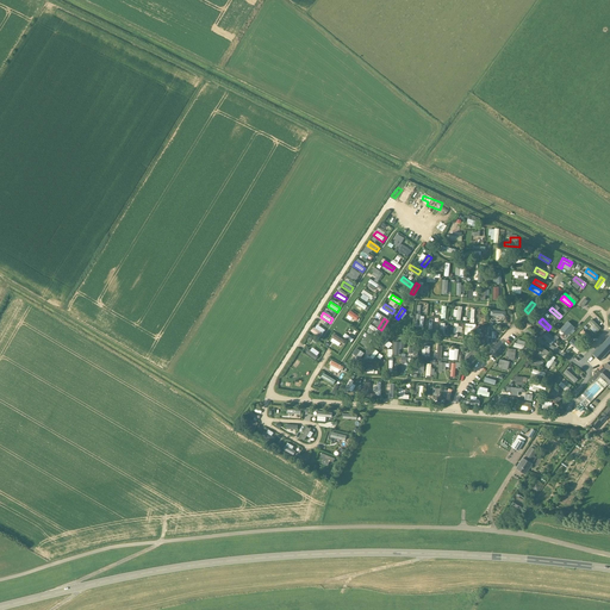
[(592,319),(590,323),(598,331),(602,328),(592,319)]
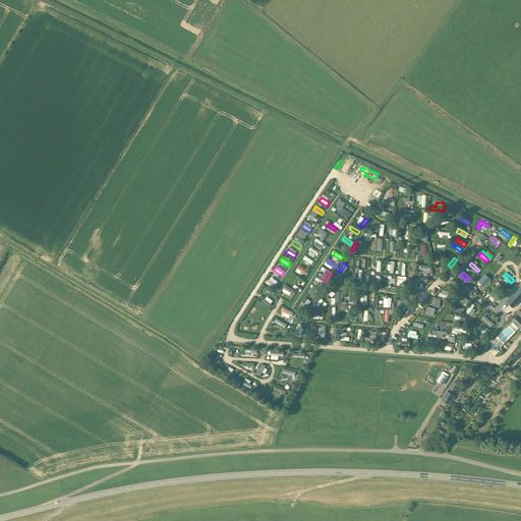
[(485,275),(478,282),(484,287),(490,280),(485,275)]
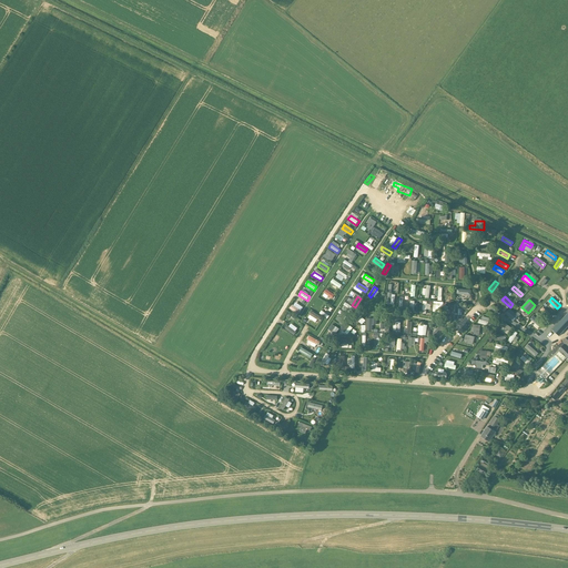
[(354,308),(345,302),(343,305),(352,312),(354,308)]
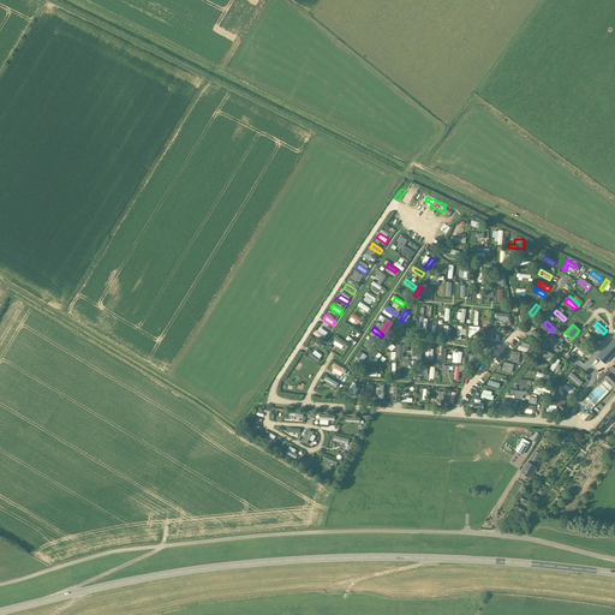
[(326,336),(316,330),(314,334),(323,340),(326,336)]
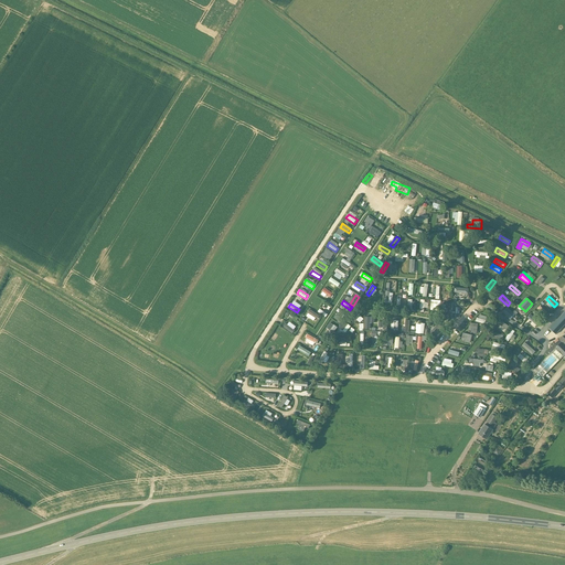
[(541,305),(537,308),(546,316),(548,312),(541,305)]
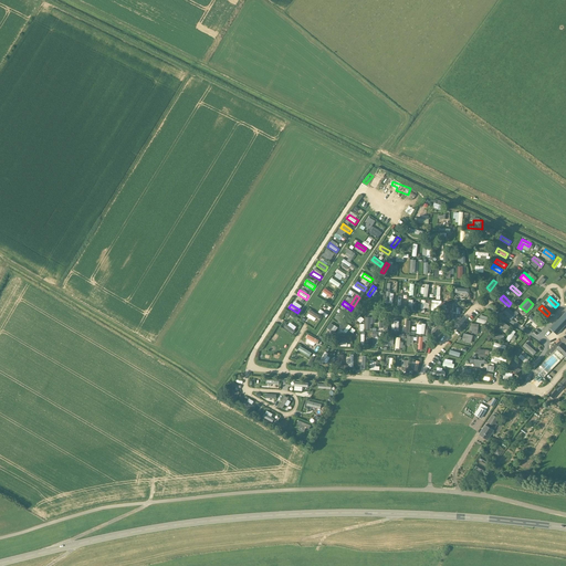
[(356,306),(349,315),(353,317),(359,308),(356,306)]
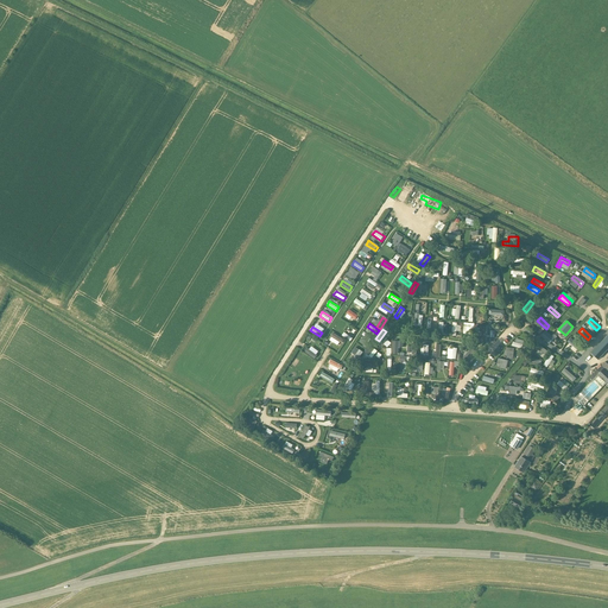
[(552,336),(546,330),(540,336),(546,342),(552,336)]
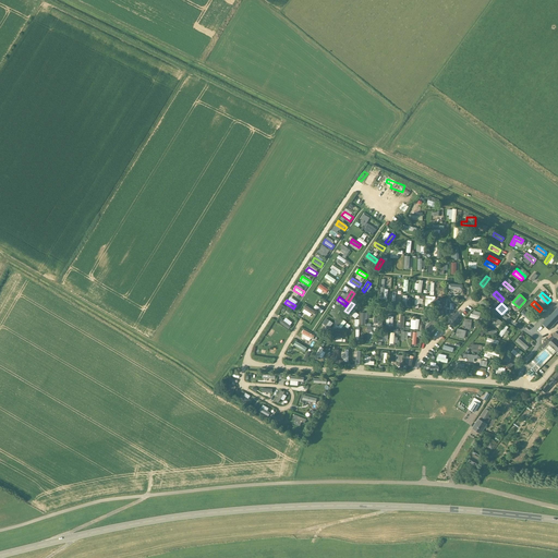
[(305,305),(303,308),(314,315),(316,312),(305,305)]
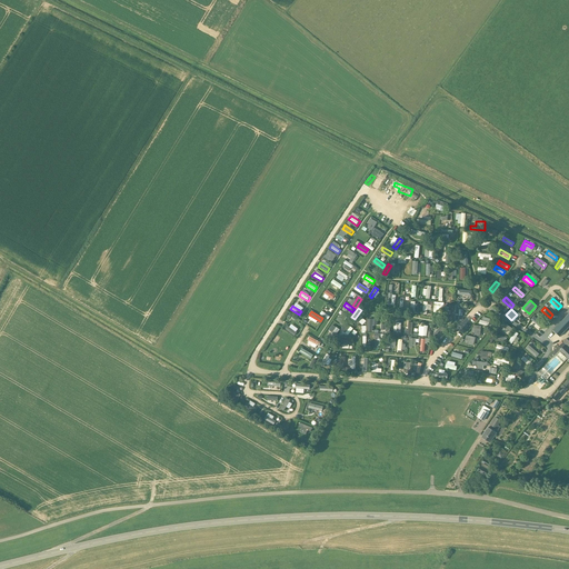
[(560,337),(568,326),(568,312),(553,330),(560,337)]
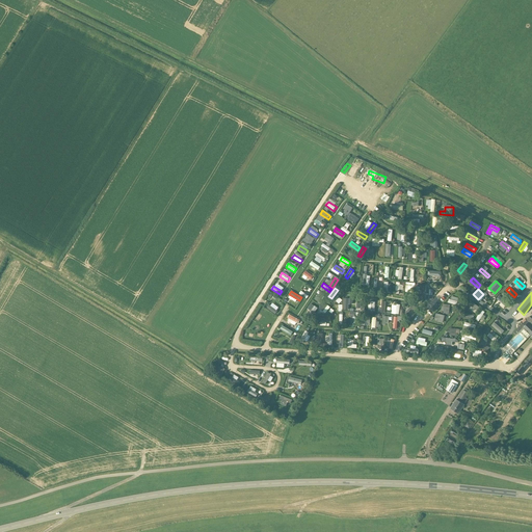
[(322,294),(317,302),(320,304),(325,296),(322,294)]
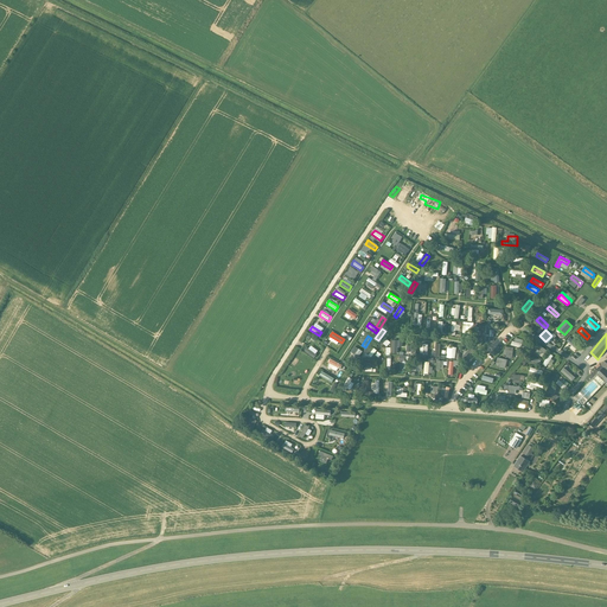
[(570,338),(568,340),(576,349),(580,346),(570,338)]
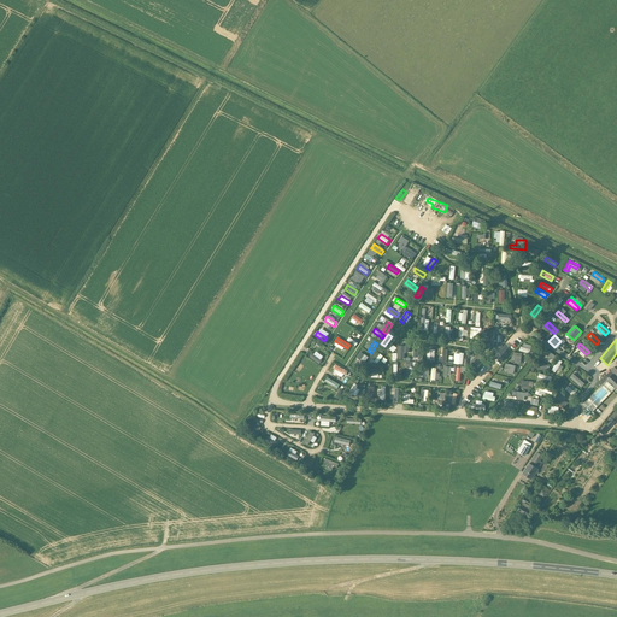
[(380,354),(375,351),(370,358),(375,362),(380,354)]
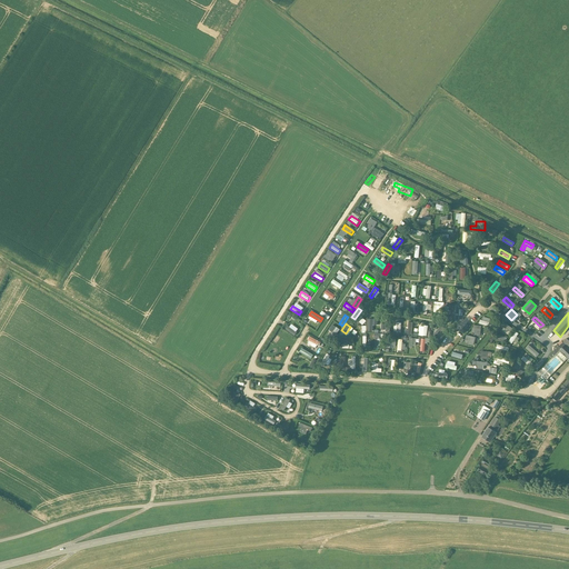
[(287,325),(285,329),(295,336),(297,332),(287,325)]
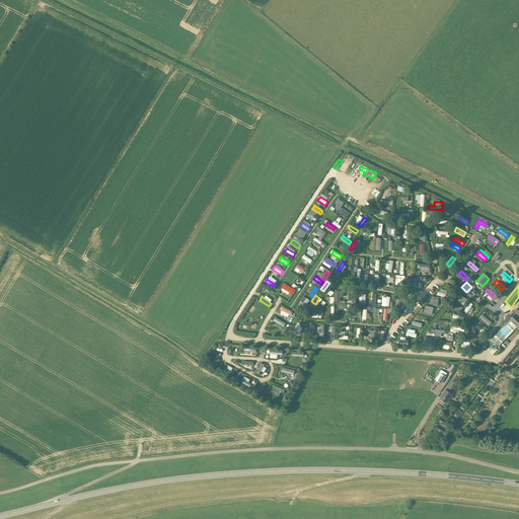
[(306,298),(300,309),(303,311),(309,300),(306,298)]
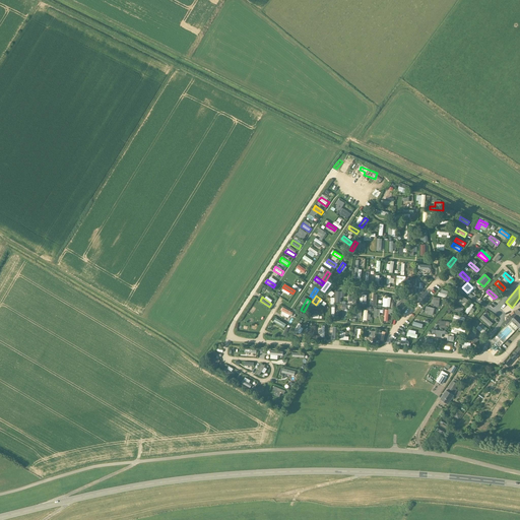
[(405,300),(398,310),(401,312),(408,302),(405,300)]
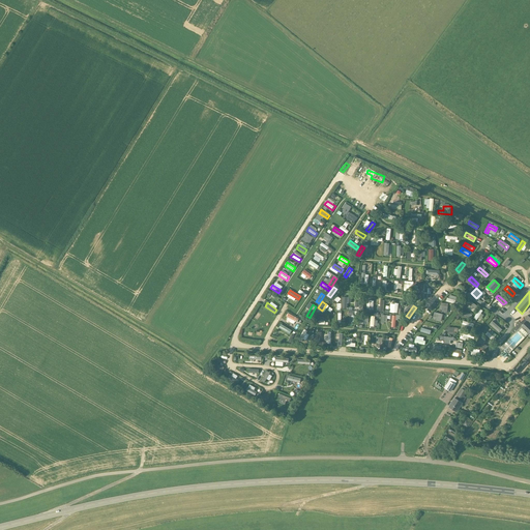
[(474,319),(477,320),(482,311),(479,310),(474,319)]
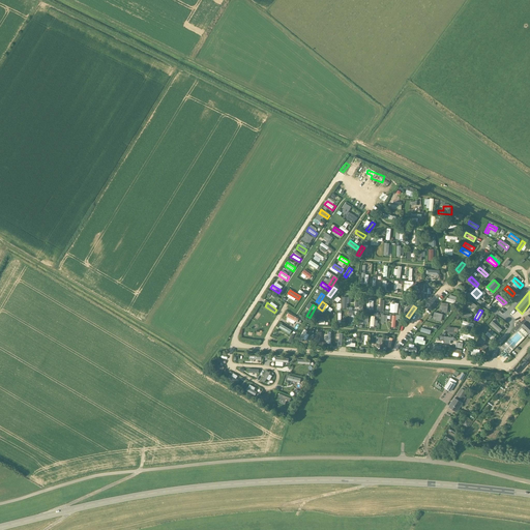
[(289,314),(287,317),(297,323),(299,320),(289,314)]
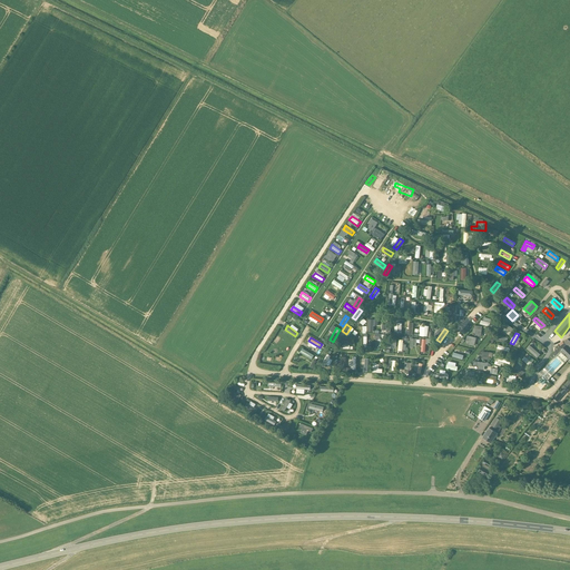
[(569,341),(568,338),(560,346),(558,345),(554,349),(557,350),(551,356),(553,359),(540,373),(542,375),(548,381),(567,362),(569,359),(569,360),(569,341)]
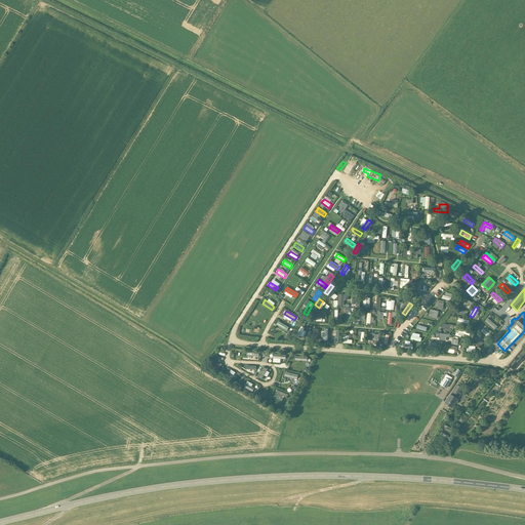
[(497,326),(487,318),(484,321),(494,330),(497,326)]
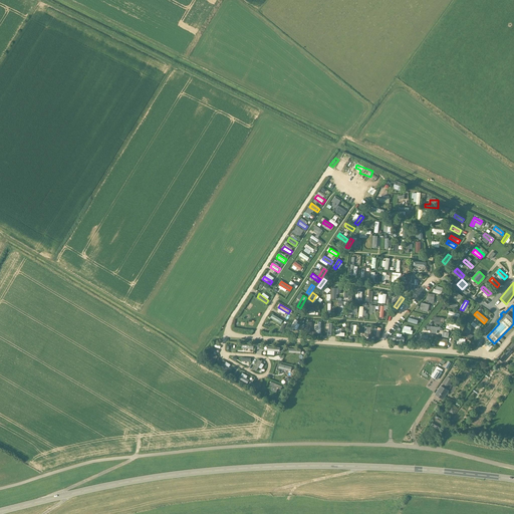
[(273,314),(271,318),(280,323),(282,320),(273,314)]
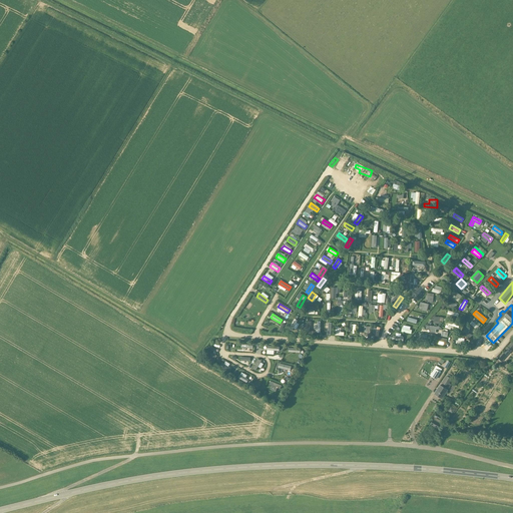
[(295,319),(289,329),(292,331),(298,321),(295,319)]
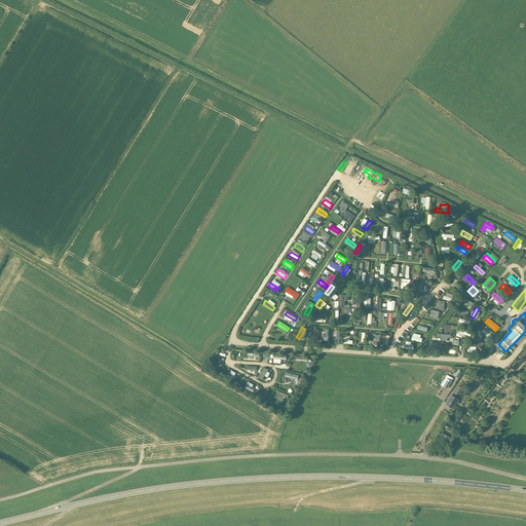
[(485,330),(483,333),(491,339),(493,336),(485,330)]
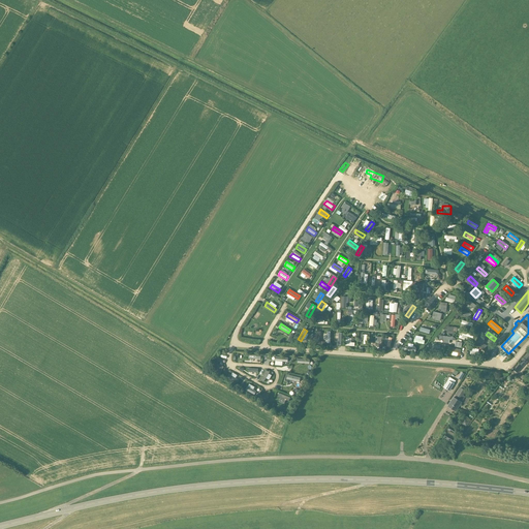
[(345,337),(345,346),(354,346),(354,343),(349,342),(349,337),(345,337)]
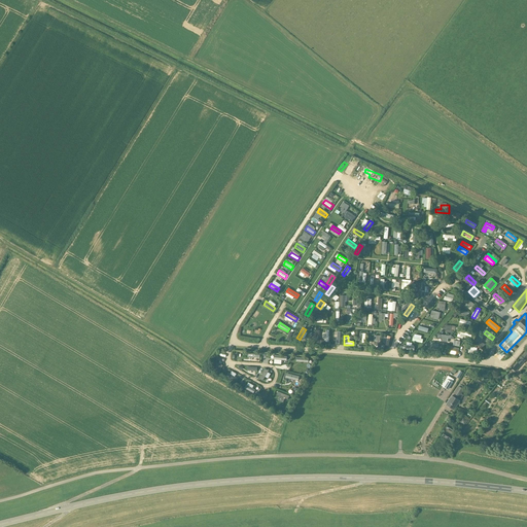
[(522,364),(526,357),(526,350),(518,361),(512,369),(516,372),(521,364),(522,364)]
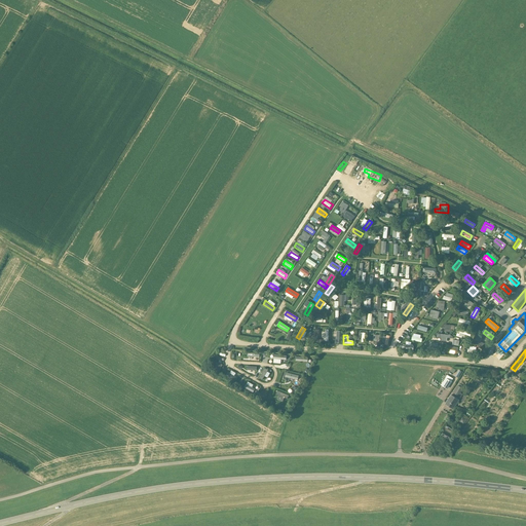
[(265,368),(259,378),(262,380),(268,370),(265,368)]
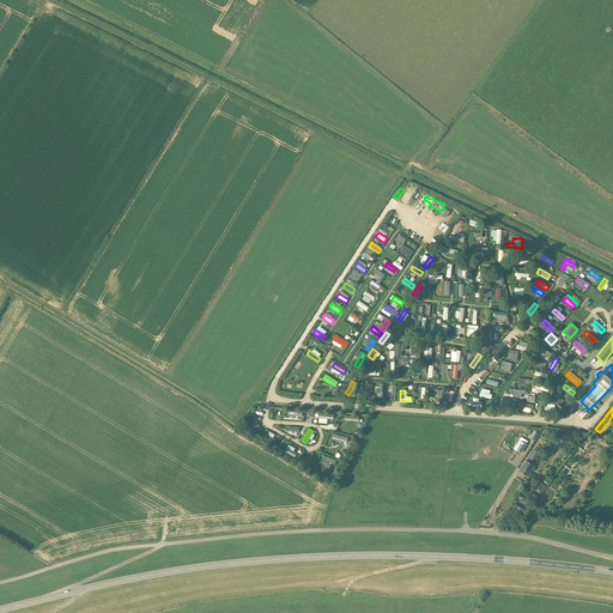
[(265,434),(262,438),(275,445),(278,441),(265,434)]
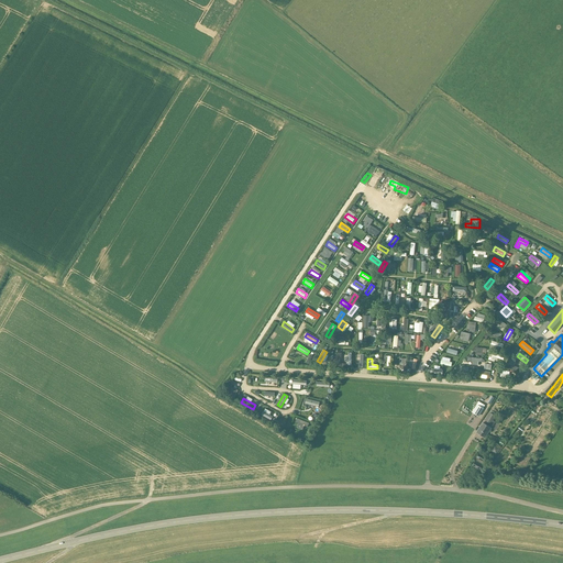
[(477,404),(472,412),(473,412),(478,417),(484,408),(477,404)]
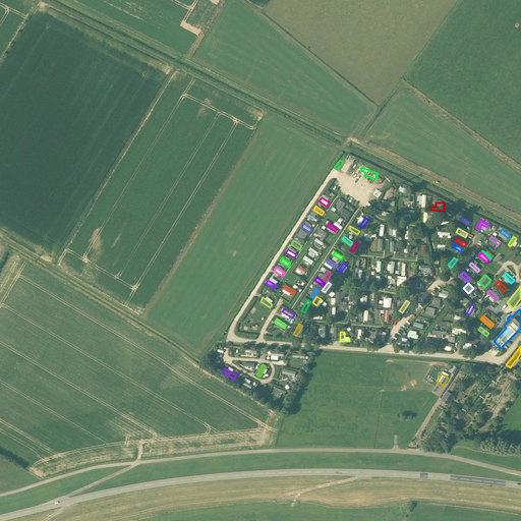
[(243,381),(241,384),(252,390),(254,387),(243,381)]
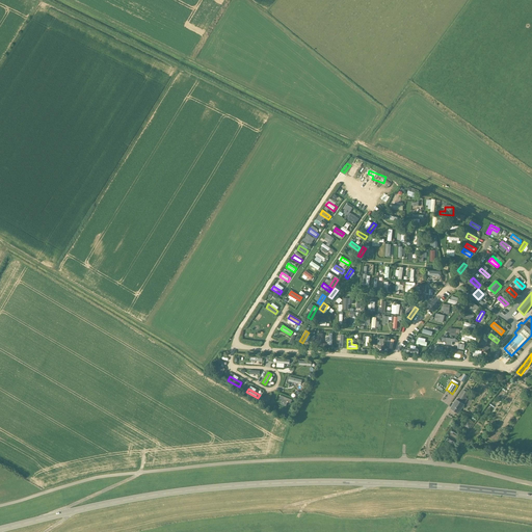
[(463,400),(461,402),(456,399),(451,408),(458,414),(464,404),(468,398),(466,397),(469,393),(468,393),(463,390),(462,390),(458,397),(463,400)]
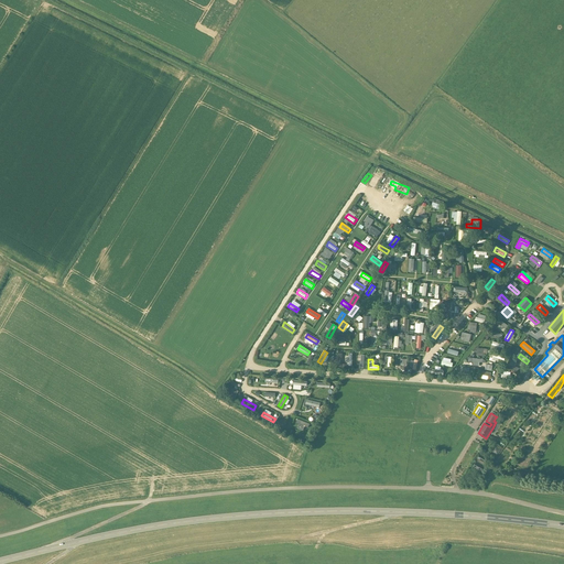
[(297,419),(296,423),(308,427),(311,424),(297,419)]
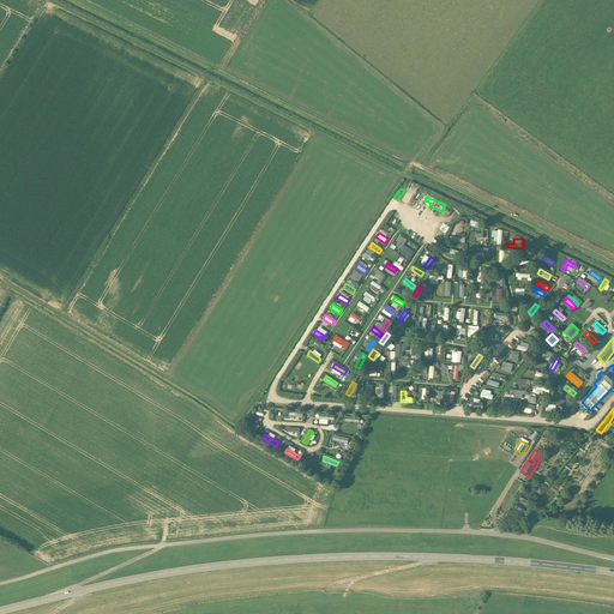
[(534,494),(540,498),(547,488),(541,485),(534,494)]
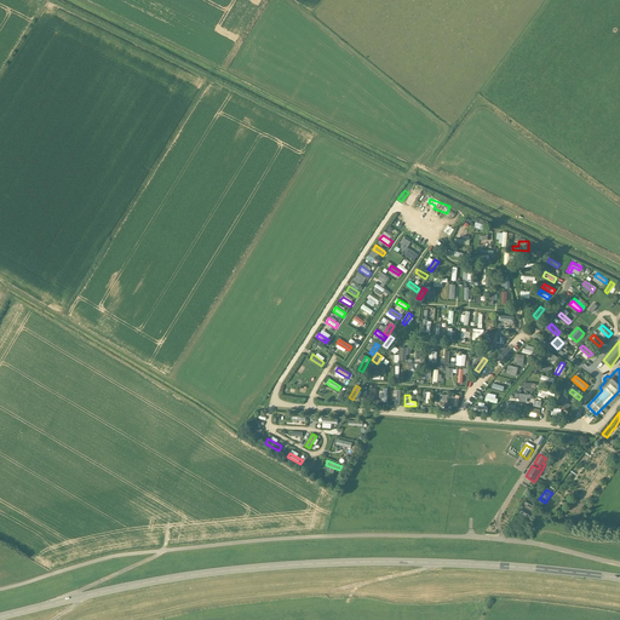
[(528,518),(532,512),(535,504),(528,500),(520,514),(528,518)]
